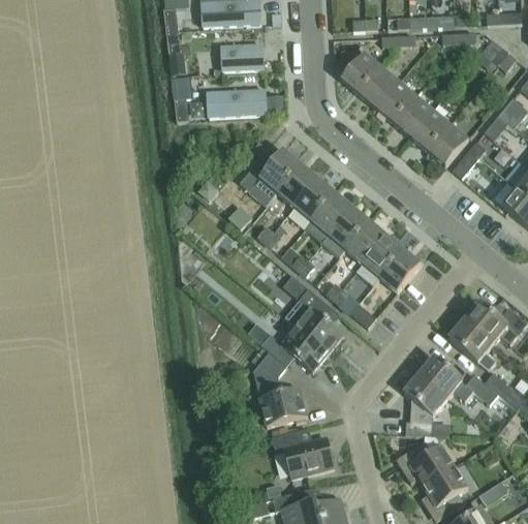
[(202,4),(200,32),(265,33),(266,6),(202,4)]
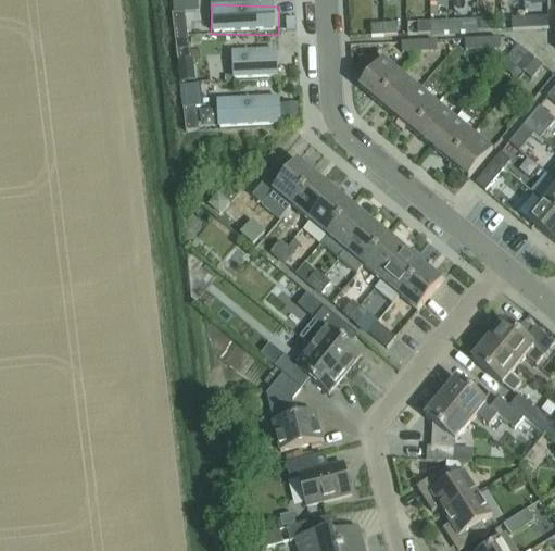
[(174,33),(187,32),(184,9),(172,10),(174,33)]
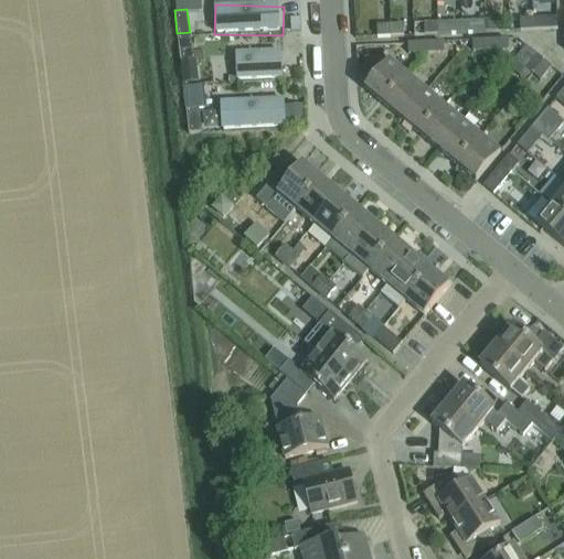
[(532,25),(556,24),(556,12),(532,13),(532,25)]
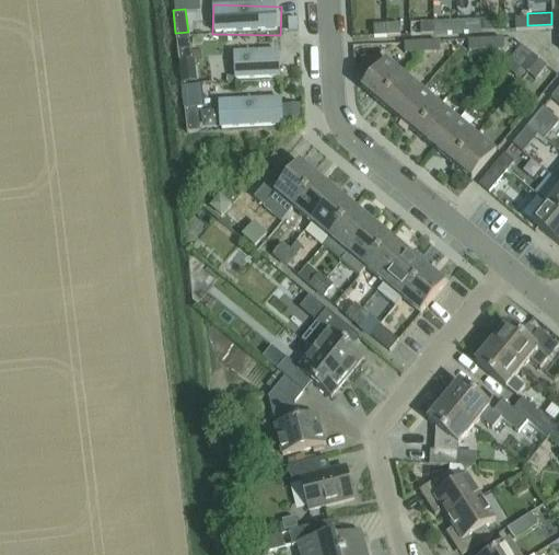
[(514,26),(527,25),(527,13),(513,14),(514,26)]
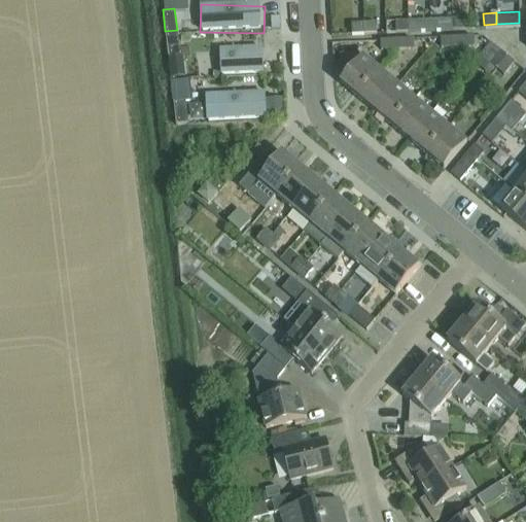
[(429,27),(452,26),(451,14),(429,15),(429,27)]
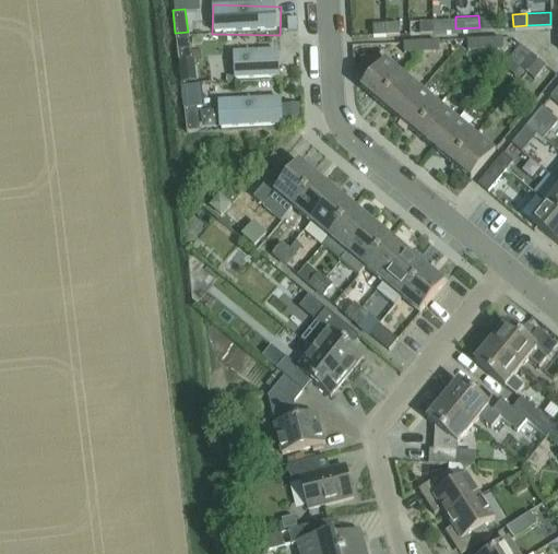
[(479,27),(493,27),(491,15),(478,15),(479,27)]
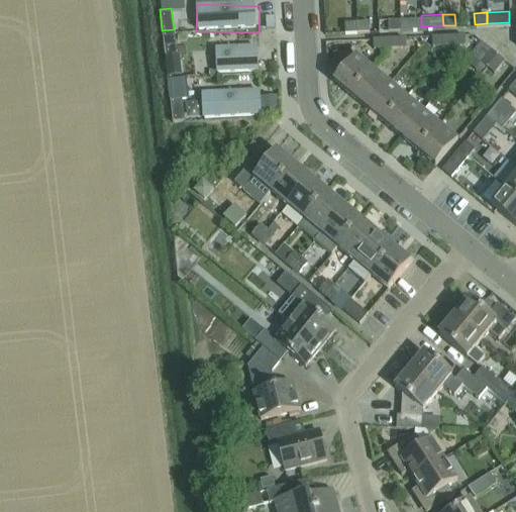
[(421,15),(399,16),(400,27),(421,26),(421,15)]
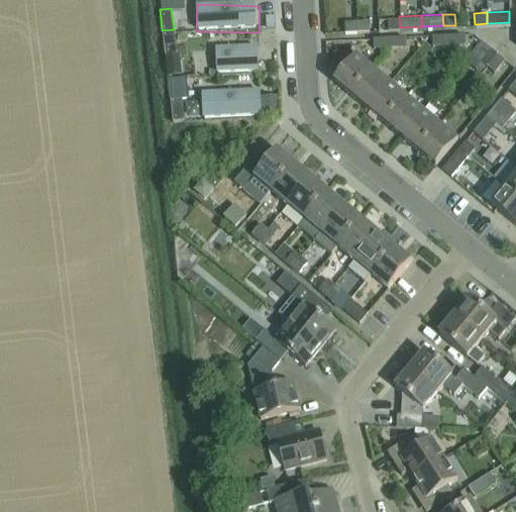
[(377,17),(378,28),(400,27),(399,16),(377,17)]
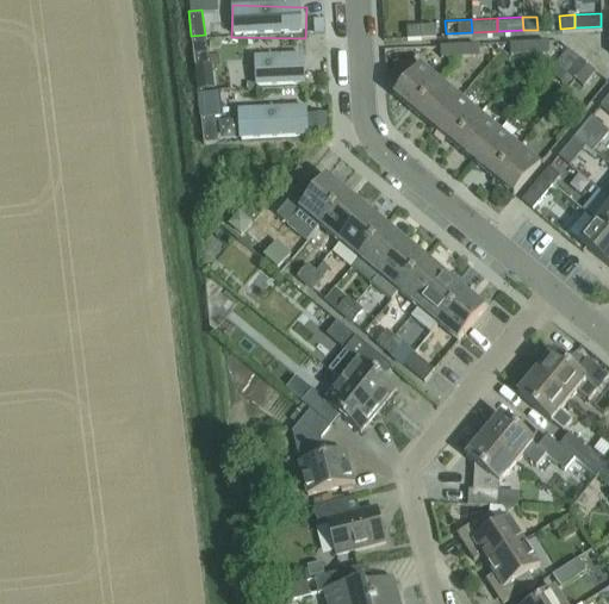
[(405,36),(421,35),(420,22),(405,23),(405,36)]
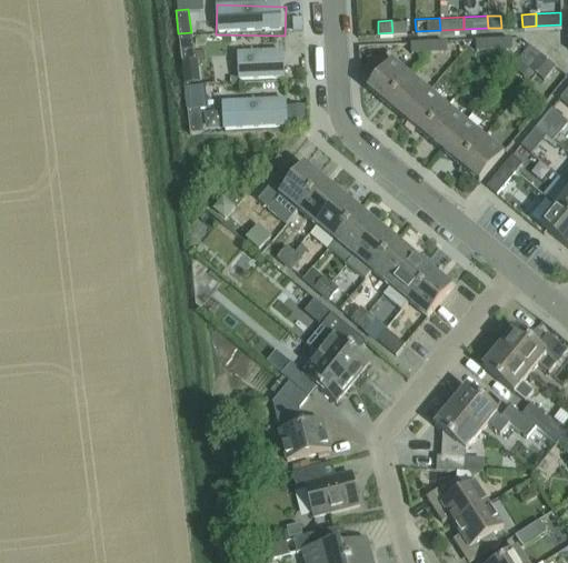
[(392,32),(406,32),(405,20),(391,20),(392,32)]
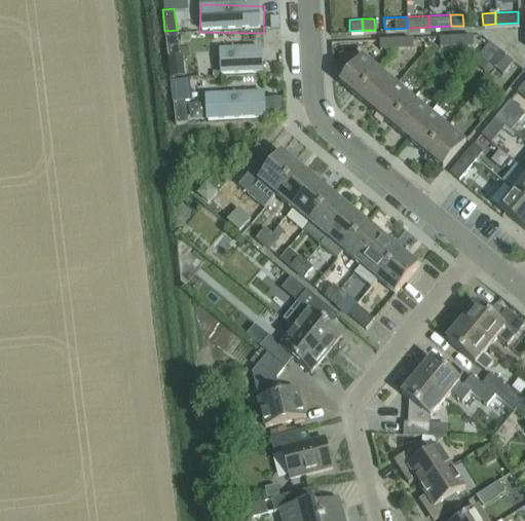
[(166,53),(179,51),(177,30),(164,31),(166,53)]
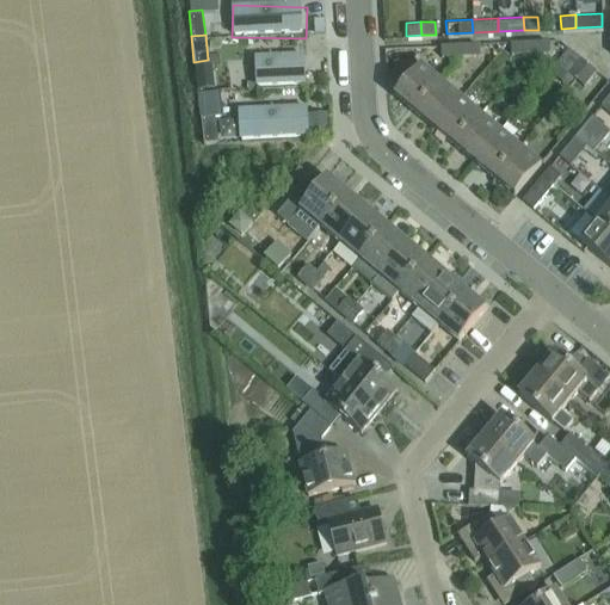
[(529,50),(547,49),(547,38),(528,39),(529,50)]
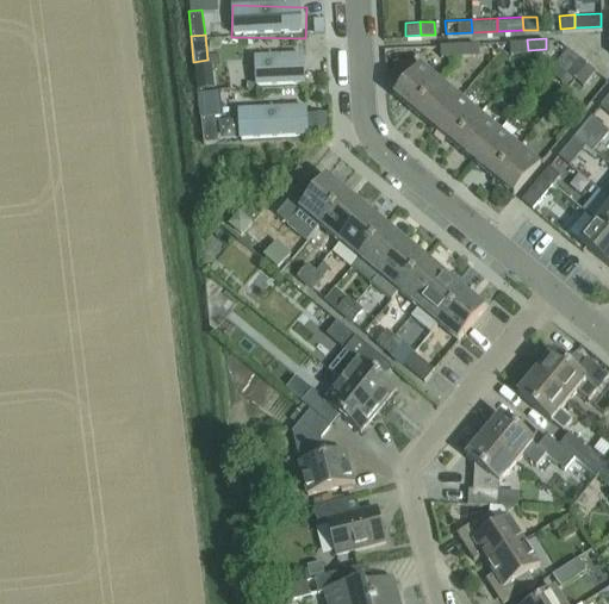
[(509,50),(528,50),(527,39),(509,39),(509,50)]
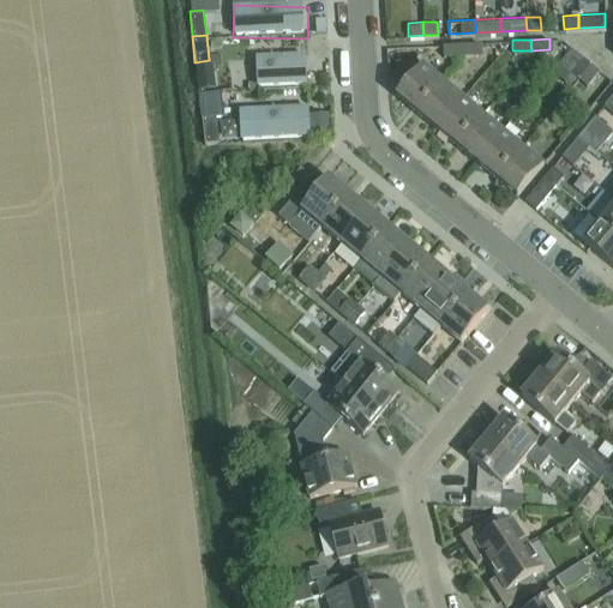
[(443,55),(461,54),(461,42),(442,43),(443,55)]
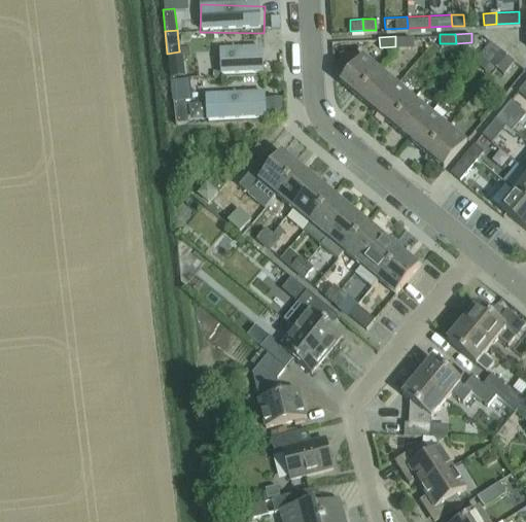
[(395,46),(412,46),(412,36),(395,36),(395,46)]
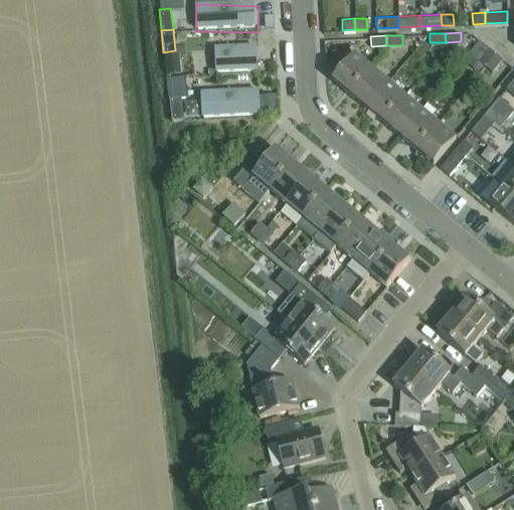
[(478,68),(483,62),(493,50),(478,38),(463,56),(478,68)]
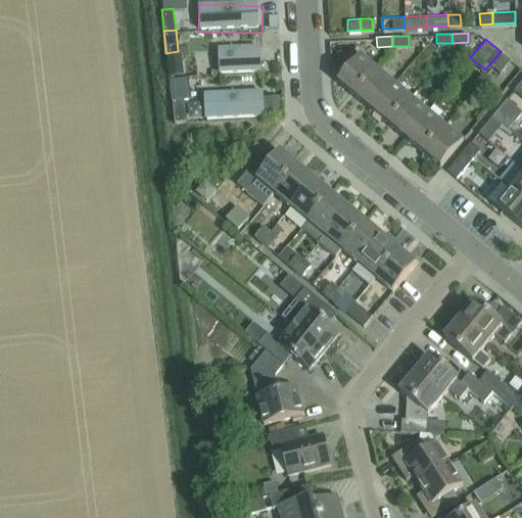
[(219,48),(220,76),(263,73),(262,46),(219,48)]
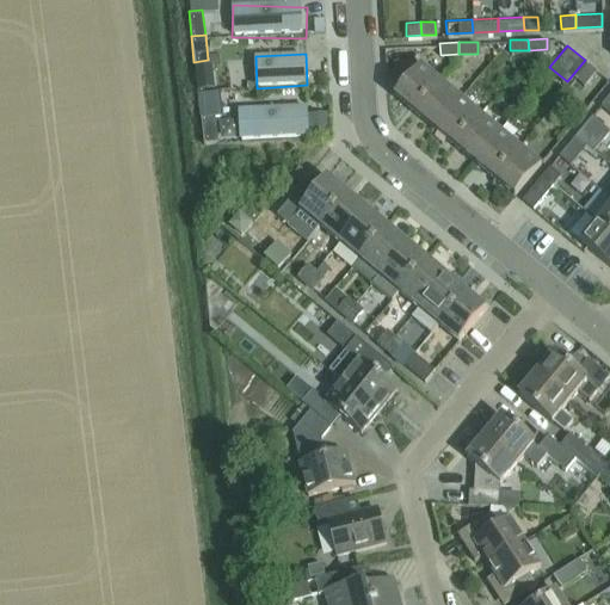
[(412,107),(439,75),(419,59),(393,91),(412,107)]
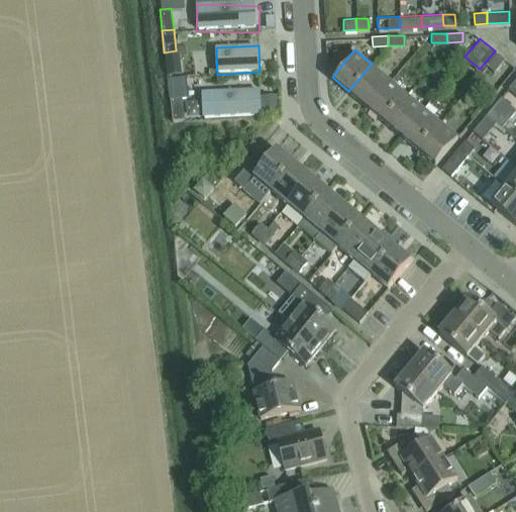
[(493,70),(503,58),(495,50),(485,63),(493,70)]
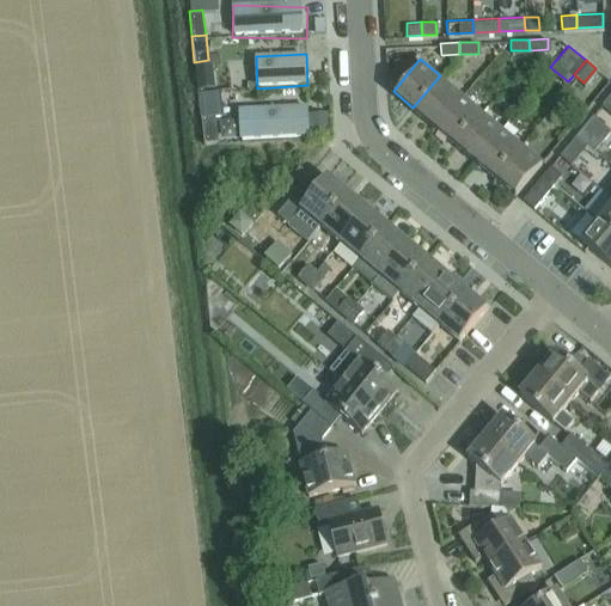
[(433,124),(460,92),(440,75),(413,108),(433,124)]
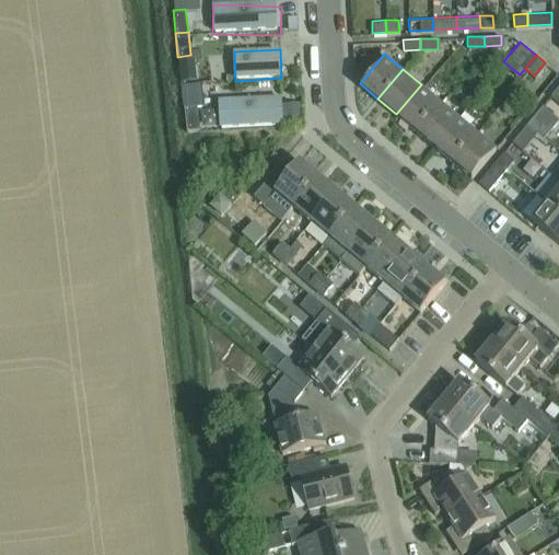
[(216,94),(217,73),(195,72),(194,93),(216,94)]
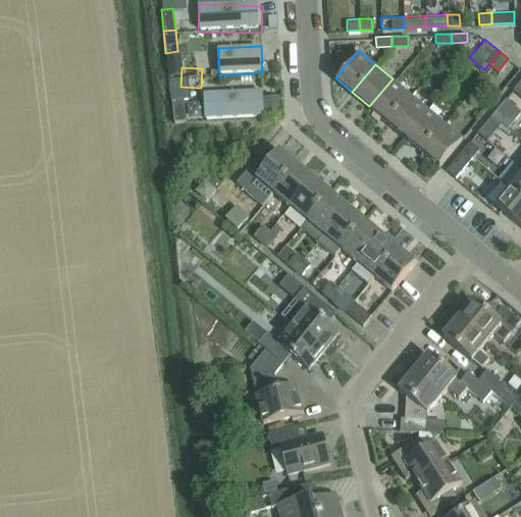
[(386,120),(410,93),(393,79),(369,106),(386,120)]
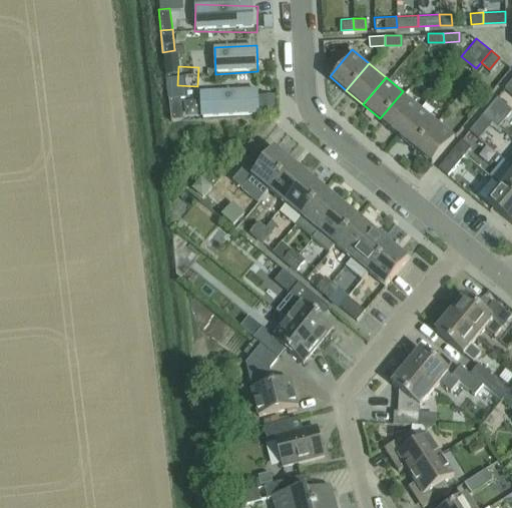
[(511,93),(511,80),(509,78),(503,85),(511,93)]
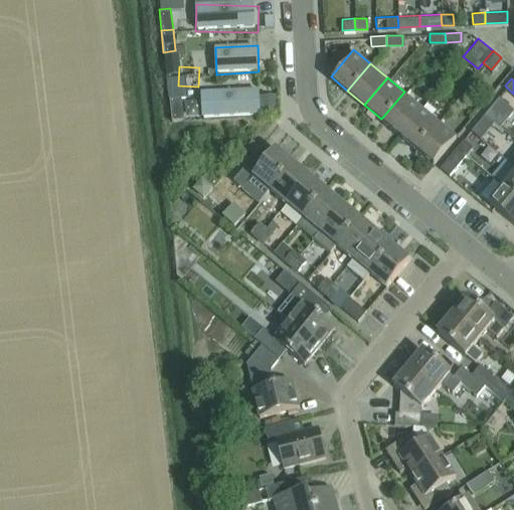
[(398,133),(421,106),(404,92),(381,119),(398,133)]
